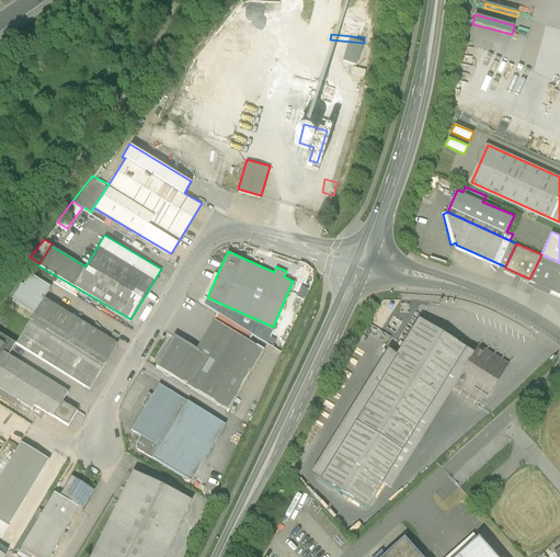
[(559,262),(541,254),(529,279),(528,283),(534,285),(533,286),(549,293),(551,288),(559,292),(559,262)]
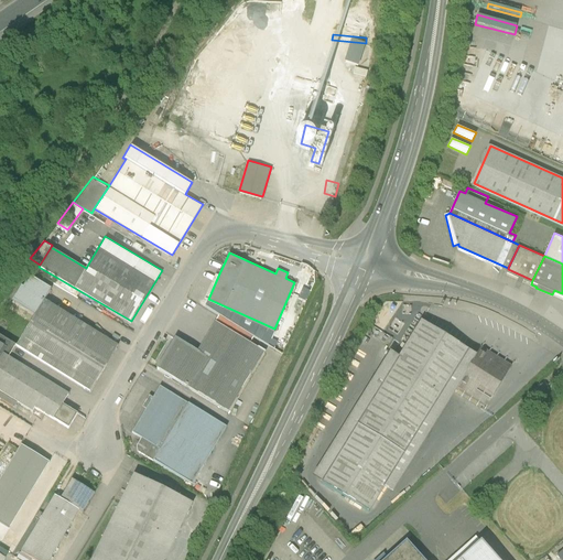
[(209,297),(219,273),(216,272),(206,295),(209,297)]
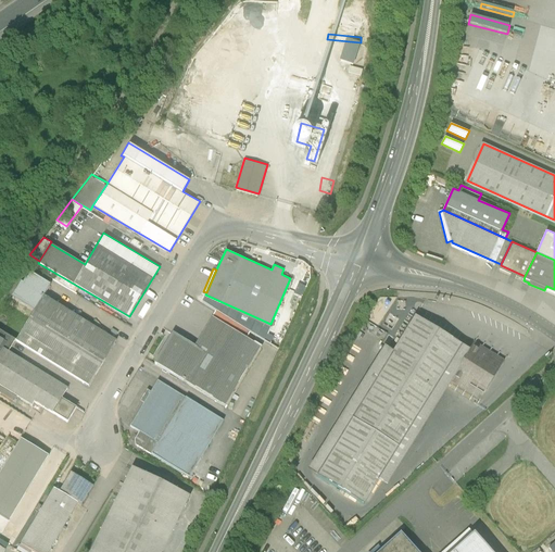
[(34,311),(43,295),(50,284),(28,271),(22,281),(20,280),(10,297),(34,311)]
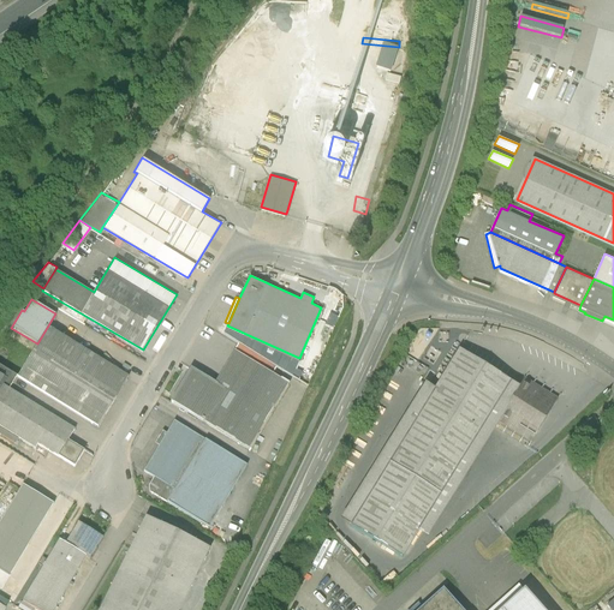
[(129,374),(48,326),(37,344),(17,376),(99,424),(129,374)]
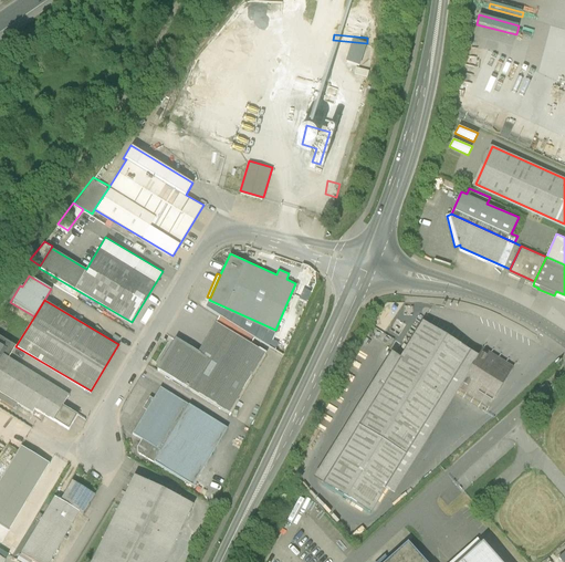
[(176,335),(157,366),(230,410),(267,350),(216,320),(198,349),(176,335)]
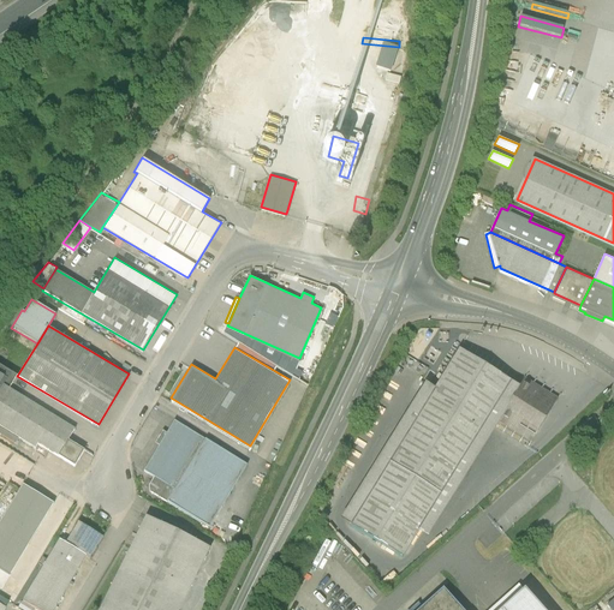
[(436,387),(353,525),(404,556),(419,531),(431,538),(501,422),(523,386),(460,347),(436,387)]
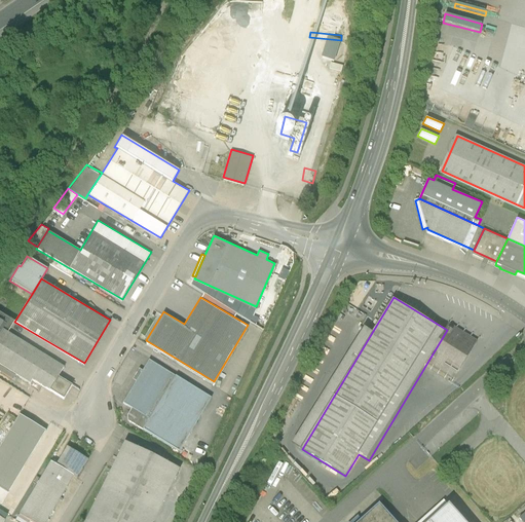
[(2,328),(7,331),(14,320),(0,311),(0,318),(6,322),(2,328)]
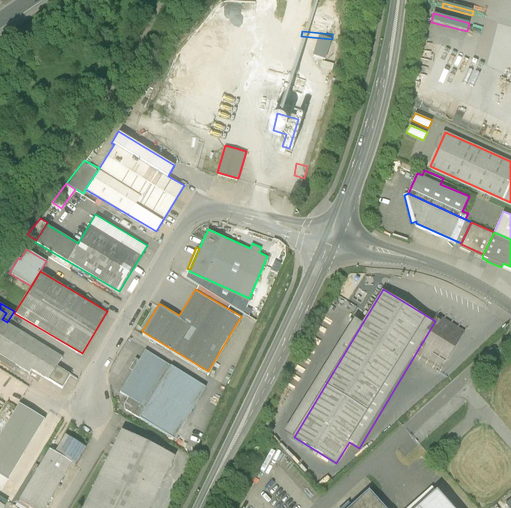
[(31,368),(62,386),(69,373),(56,365),(62,354),(7,322),(2,319),(6,313),(0,309),(0,353),(15,363),(29,371),(31,368)]
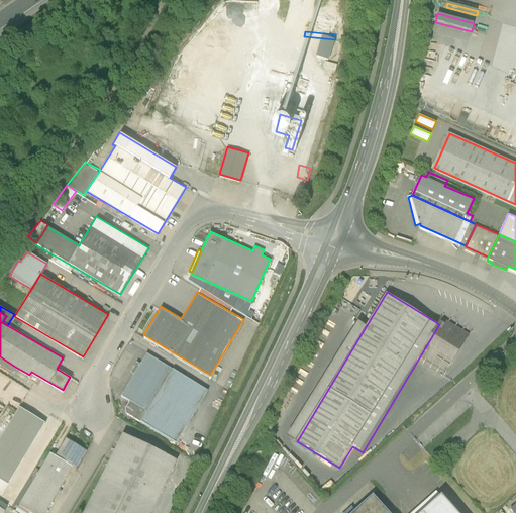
[(469,332),(444,317),(439,324),(421,354),(446,370),(469,332)]
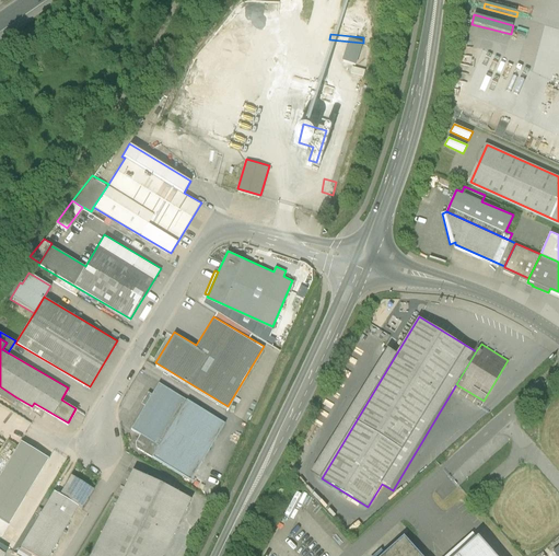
[(322,478),(397,352),(388,347),(312,472),(322,478)]
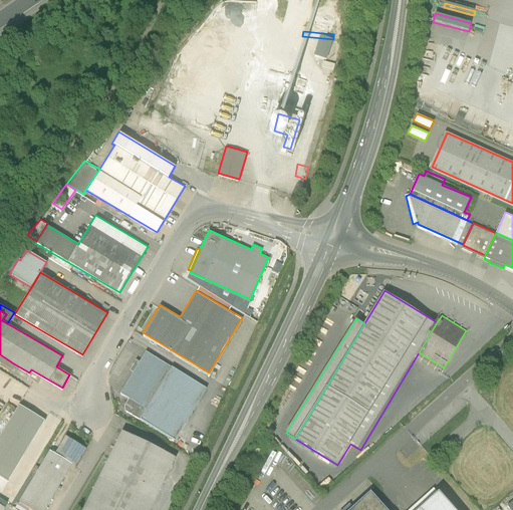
[(207,387),(146,349),(140,360),(137,358),(131,367),(135,370),(121,392),(130,396),(124,404),(125,409),(175,438),(207,387)]
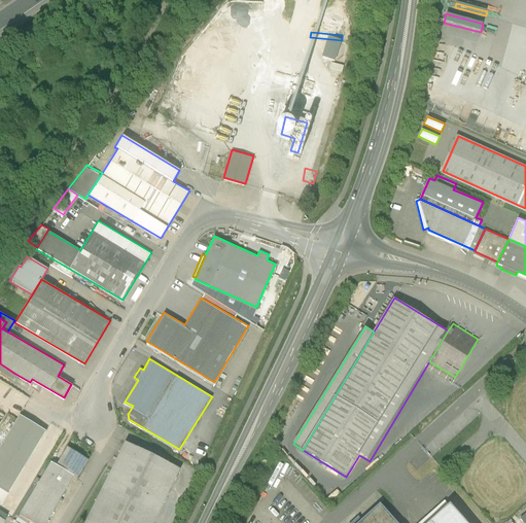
[(0,370),(13,378),(15,374),(0,363),(0,370)]
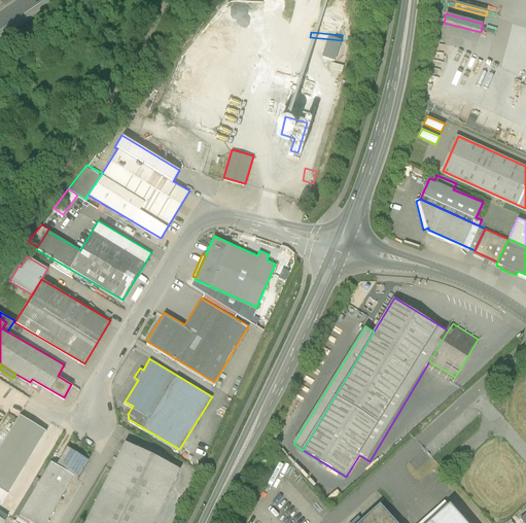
[(45,430),(20,414),(0,446),(0,485),(8,490),(45,430)]
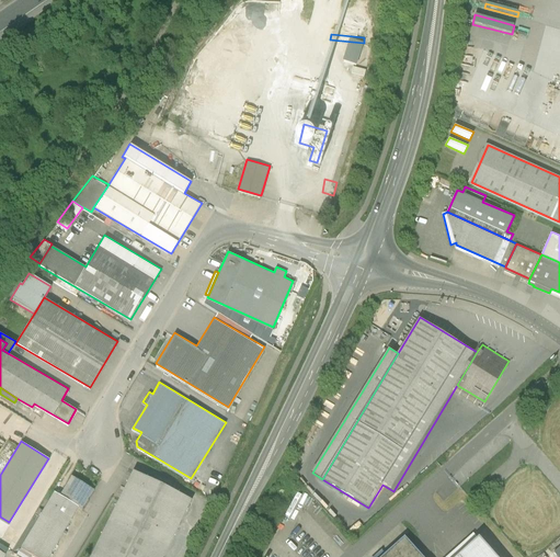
[(163,556),(193,498),(134,469),(90,556),(163,556)]
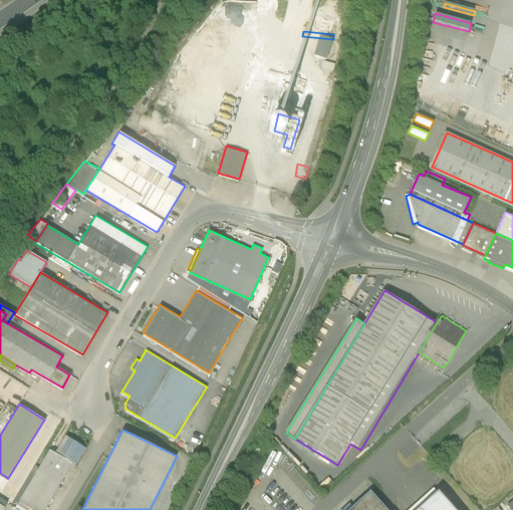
[(86,447),(65,434),(53,454),(71,464),(75,466),(86,447)]
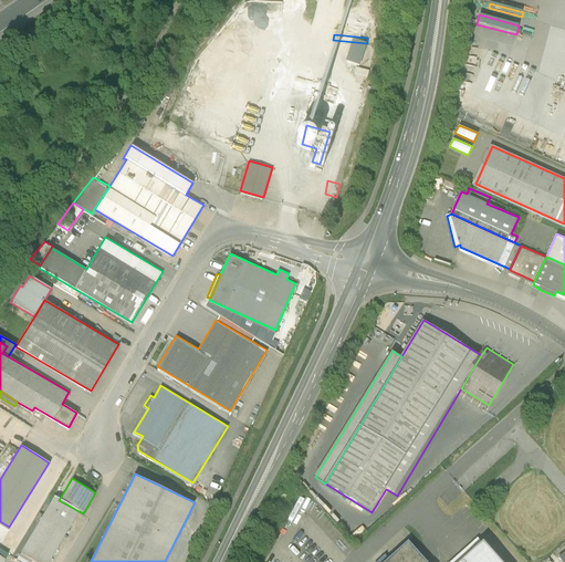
[(59,500),(54,497),(21,551),(38,561),(46,561),(79,511),(59,500)]
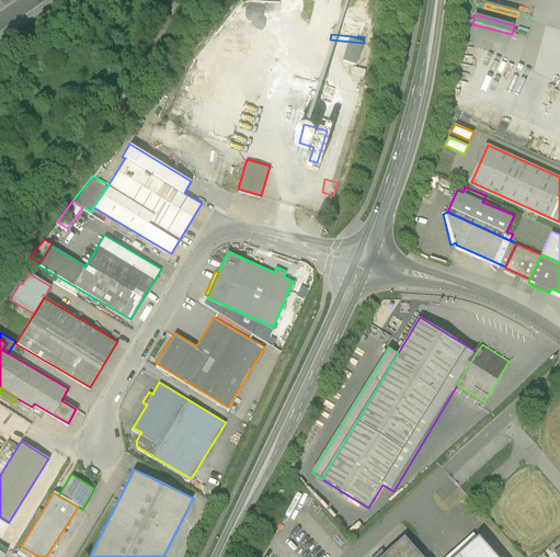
[(9,522),(0,516),(0,534),(1,535),(9,522)]
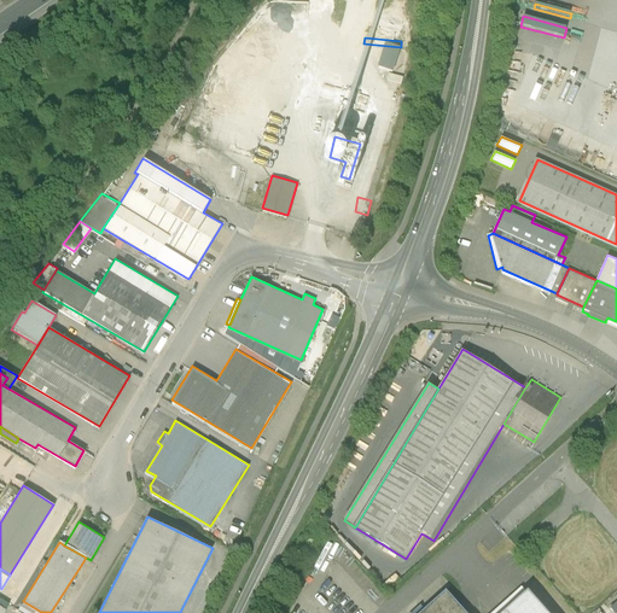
[(409,612),(473,612),(447,582),(409,612)]
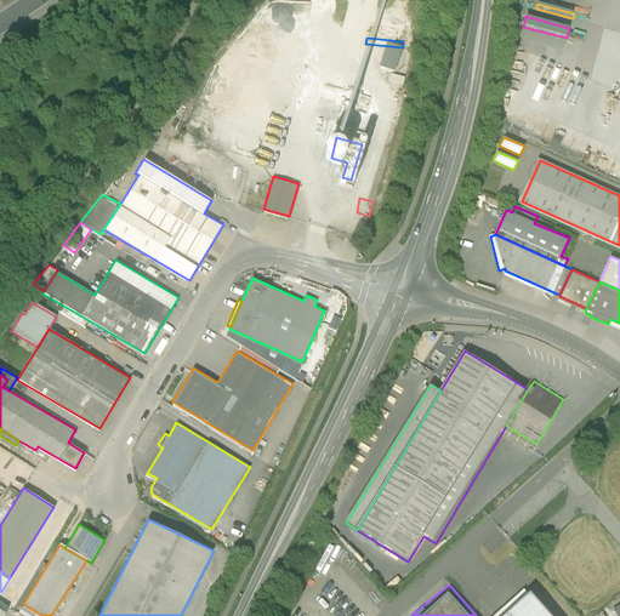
[(555,615),(528,585),(493,615),(555,615)]
